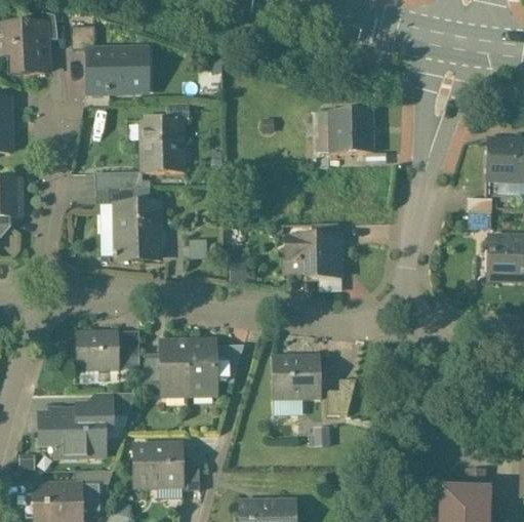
[(55,14),(42,11),(42,24),(44,23),(45,40),(57,39),(55,14)]
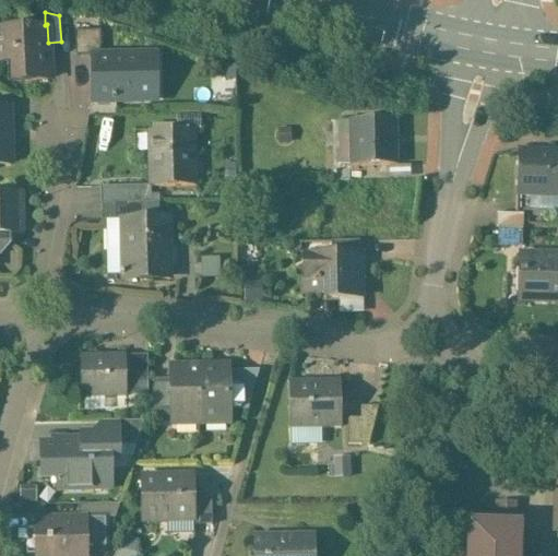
[(45,25),(0,26),(0,58),(13,58),(14,72),(30,71),(31,78),(50,77),(48,43),(47,24),(45,25)]
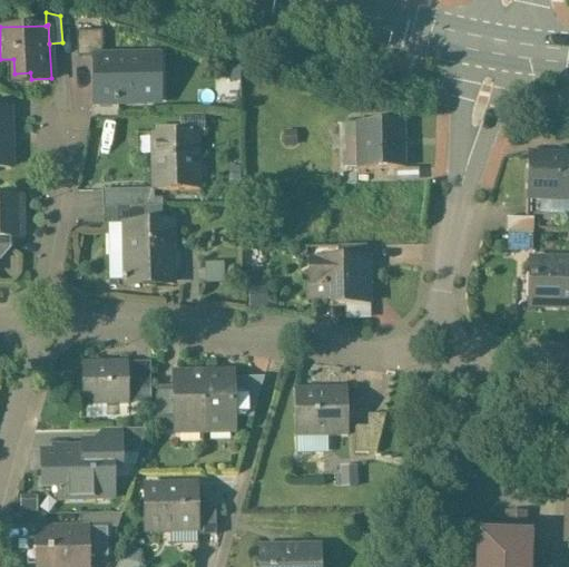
[(102,28),(77,28),(77,55),(95,55),(96,55),(96,48),(102,48),(102,28)]
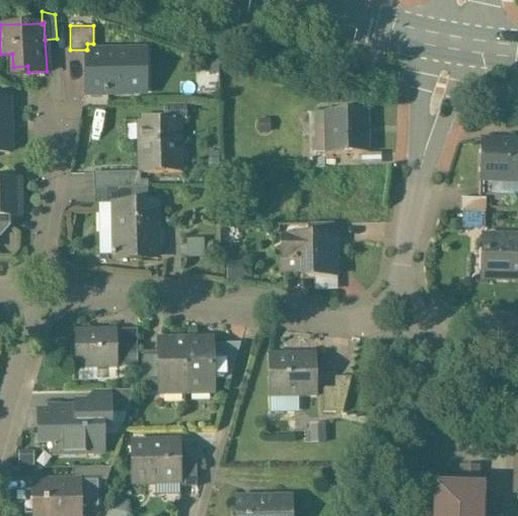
[(87,50),(86,50),(86,91),(107,91),(107,85),(133,84),(132,49),(87,50)]
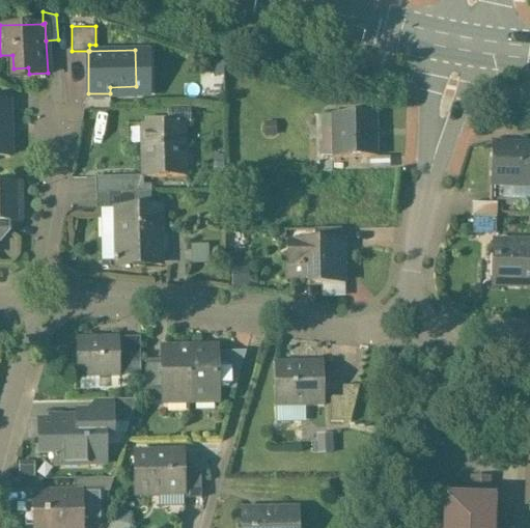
[(0,99),(0,153),(9,154),(8,100),(0,99)]
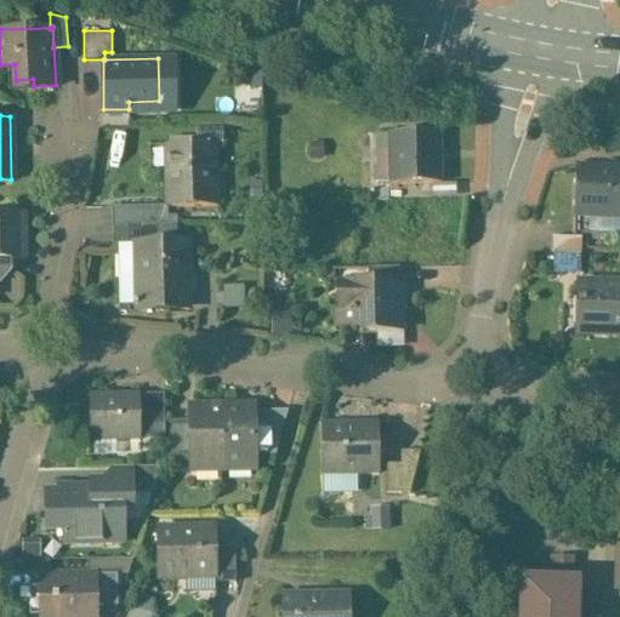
[(442,181),(441,131),(390,132),(390,182),(442,181)]
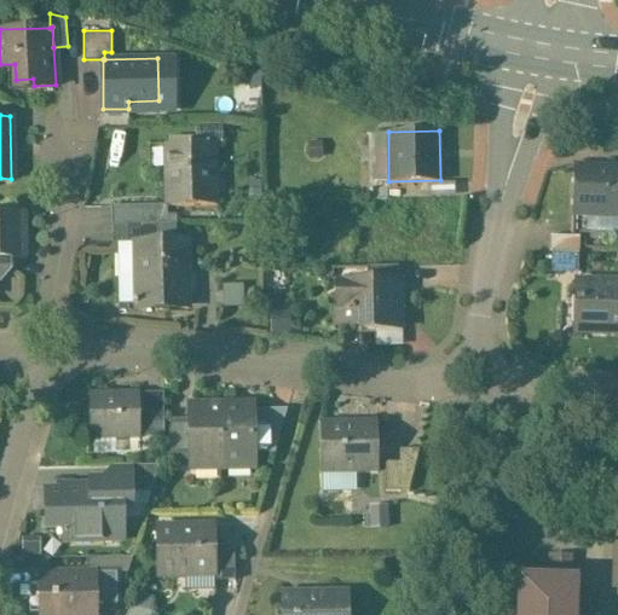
[(215,141),(165,143),(166,204),(217,203),(215,141)]
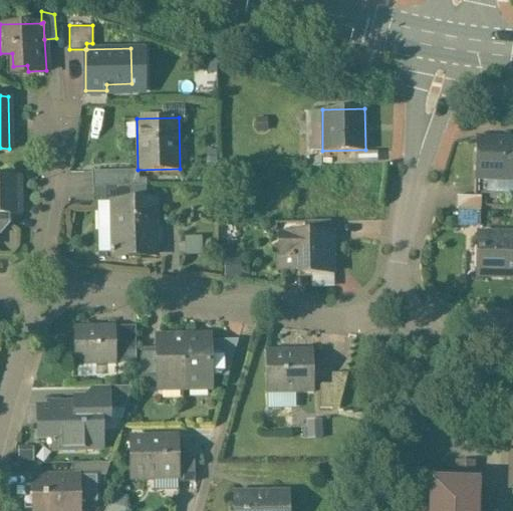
[(512,137),(477,136),(475,178),(512,179),(512,137)]
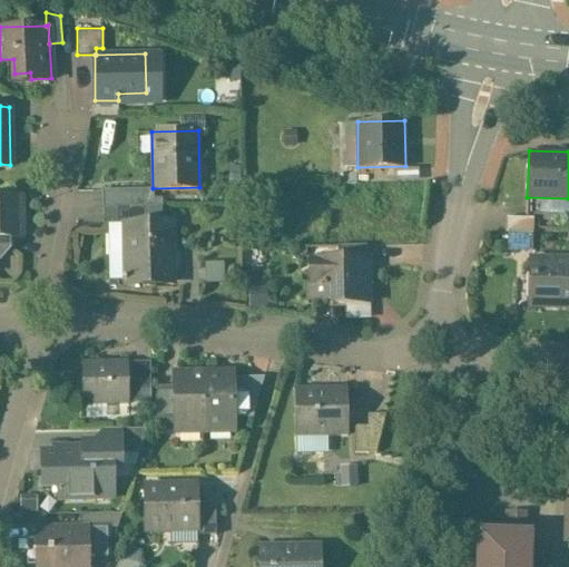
[(147,205),(146,187),(102,188),(104,206),(147,205)]
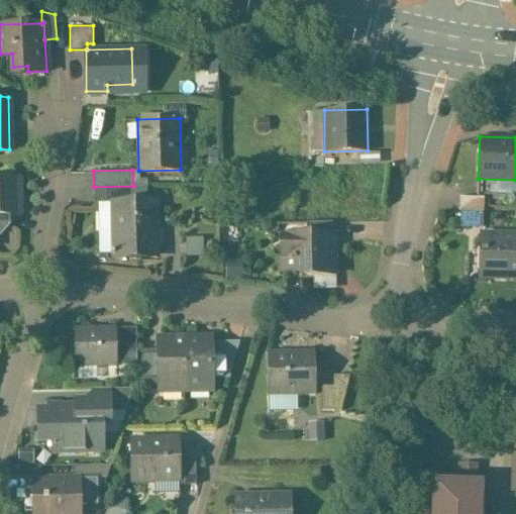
[(20,176),(0,176),(0,213),(8,213),(20,213),(20,176)]
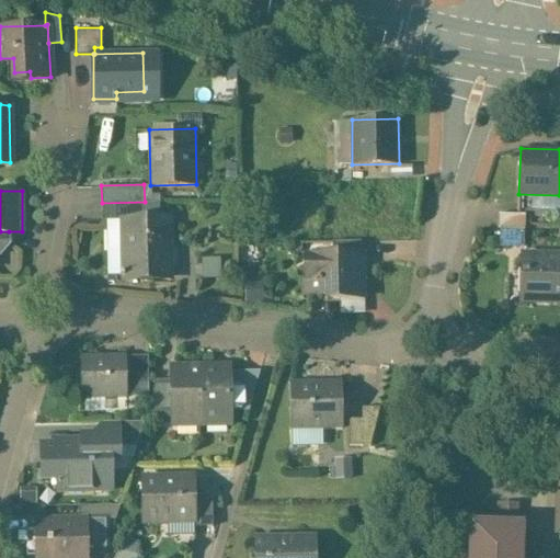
[(145,202),(102,203),(102,218),(122,218),(128,218),(128,216),(160,215),(159,202),(145,202)]
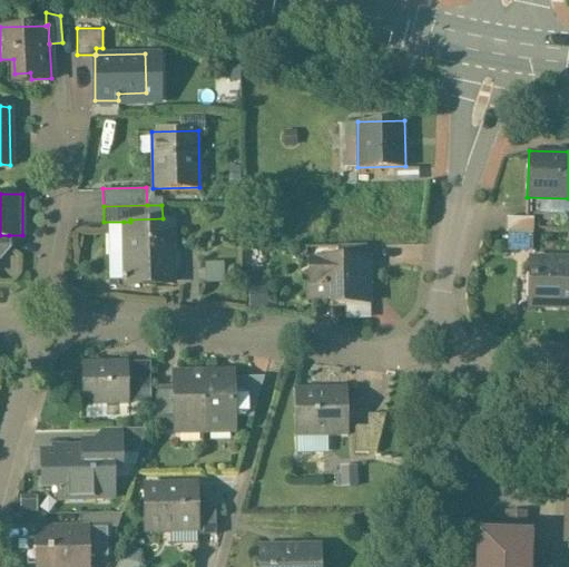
[(533,216),(507,215),(506,231),(533,231),(533,216)]
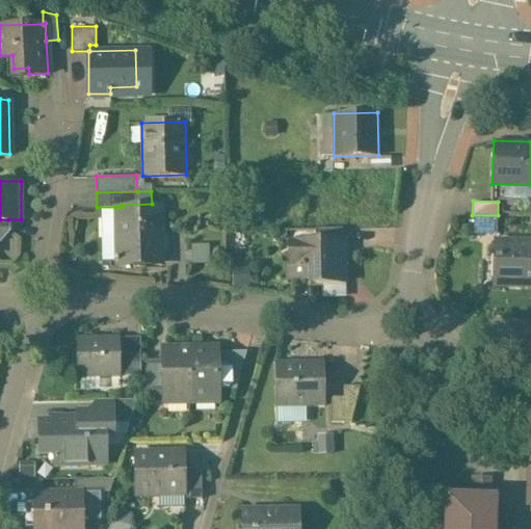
[(162,260),(161,204),(152,204),(122,205),(122,207),(115,207),(116,261),(162,260)]
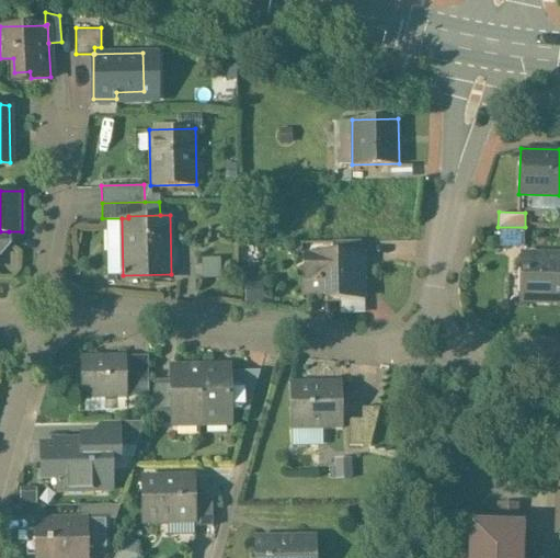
[(9,231),(0,231),(0,251),(1,252),(9,243),(9,231)]
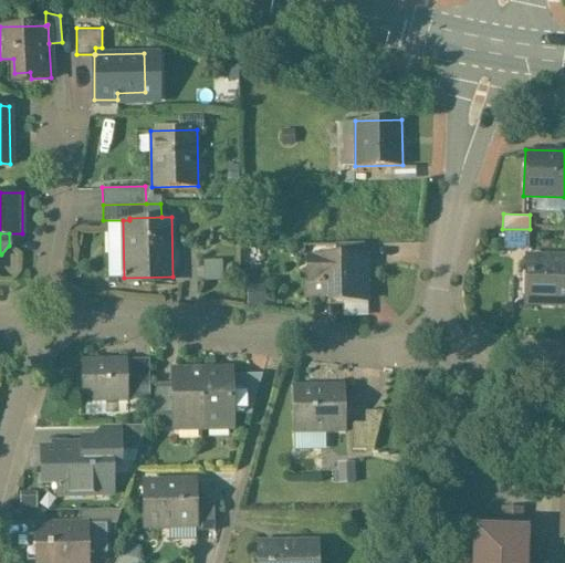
[(364,241),(336,242),(336,254),(365,254),(364,241)]
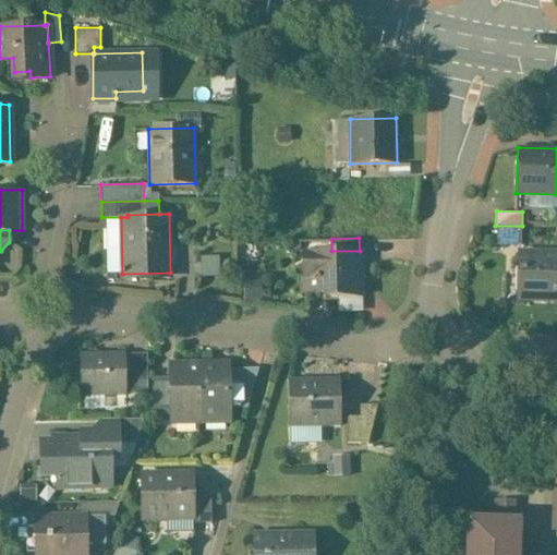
[(331,251),(318,252),(318,275),(303,276),(303,292),(327,291),(328,296),(361,296),(360,251),(331,251)]
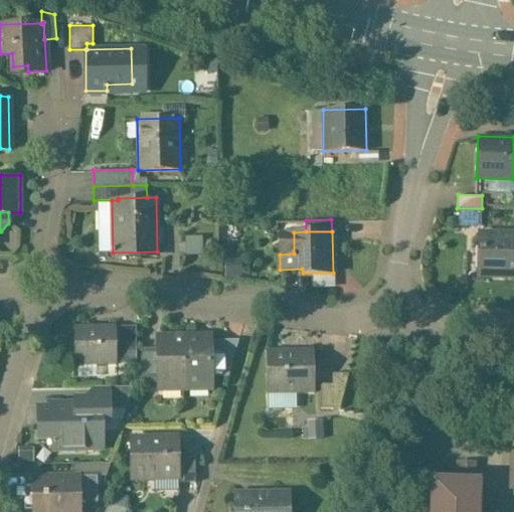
[(513,234),(480,234),(480,247),(475,247),(474,251),(483,251),(482,269),(503,269),(502,274),(513,274),(513,234)]
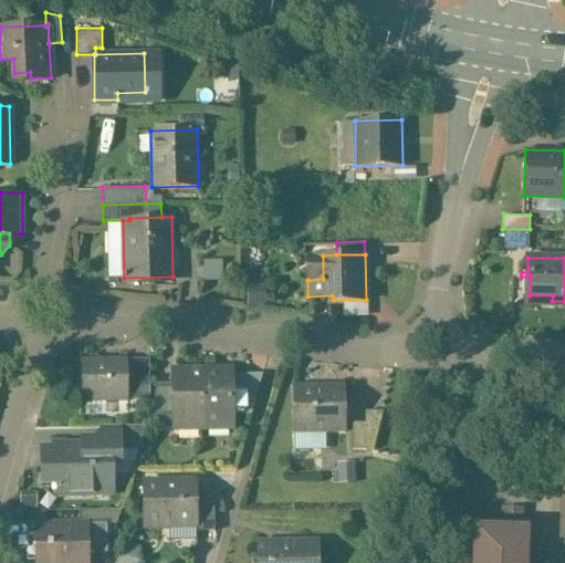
[(150,393),(149,357),(127,358),(128,398),(149,398),(149,393),(150,393)]
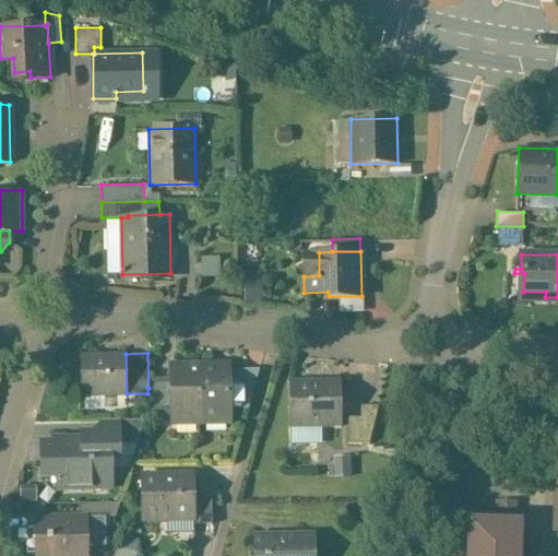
[(126,354),(81,355),(82,395),(127,394),(126,354)]
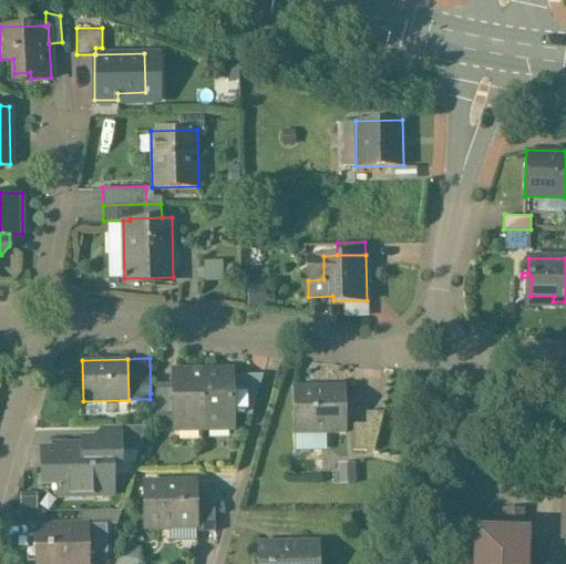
[(233,369),(204,370),(204,427),(233,427),(233,414),(233,373),(233,369)]
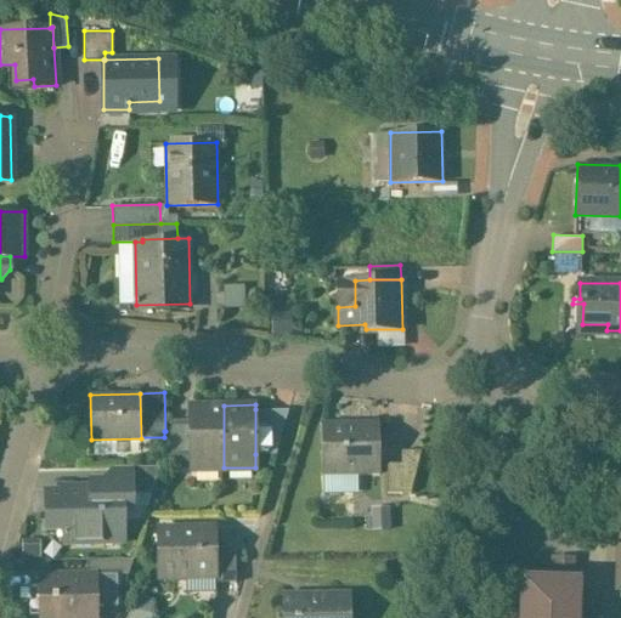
[(224,406),(190,406),(190,468),(224,468),(224,406)]
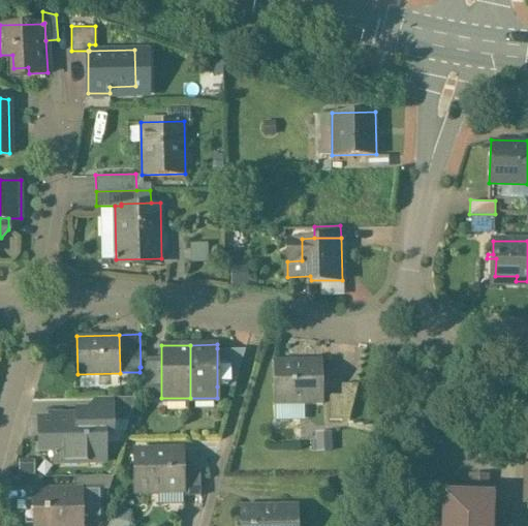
[(245,348),(217,348),(217,387),(235,387),(245,348)]
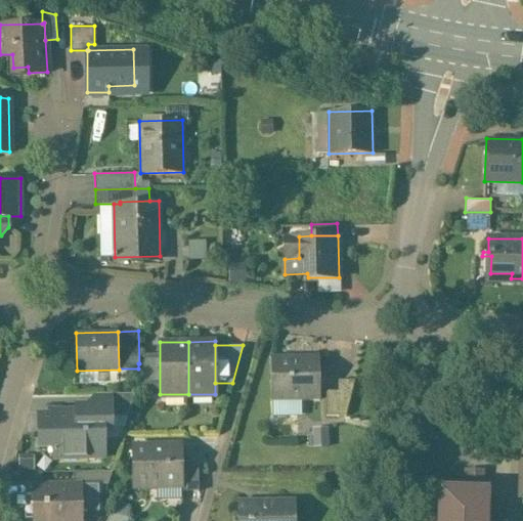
[(319,355),(271,356),(272,399),(319,398),(319,355)]
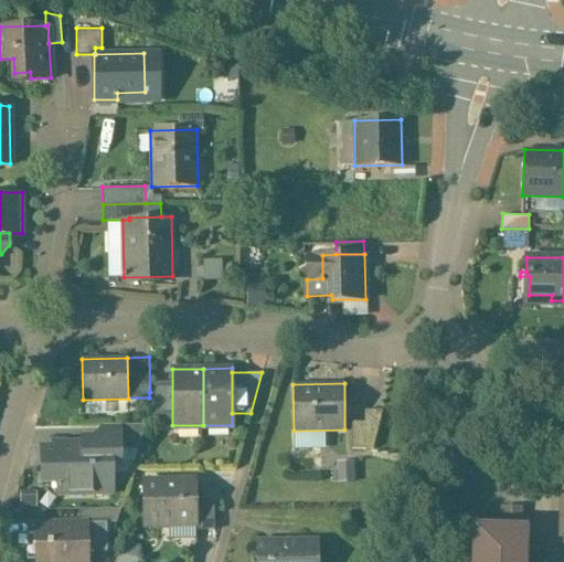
[(365,421),(351,421),(352,447),(365,447),(365,421)]
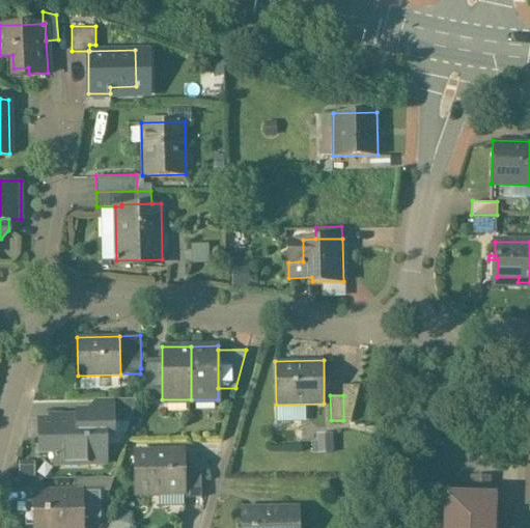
[(136,397),(101,398),(101,415),(104,415),(104,422),(129,421),(136,397)]
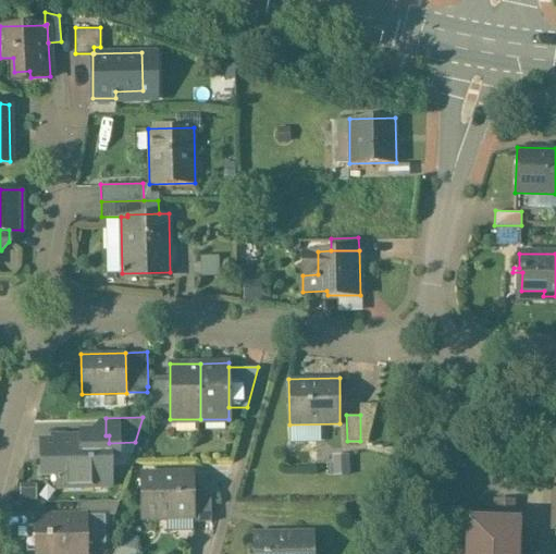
[(106,435),(57,436),(58,487),(110,485),(109,443),(109,435),(106,435)]
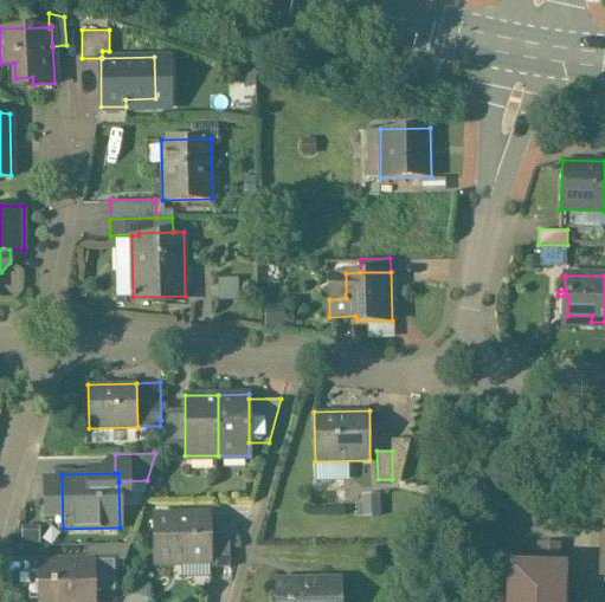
[(210,513),(153,515),(154,561),(210,560),(211,560),(210,537),(210,513)]
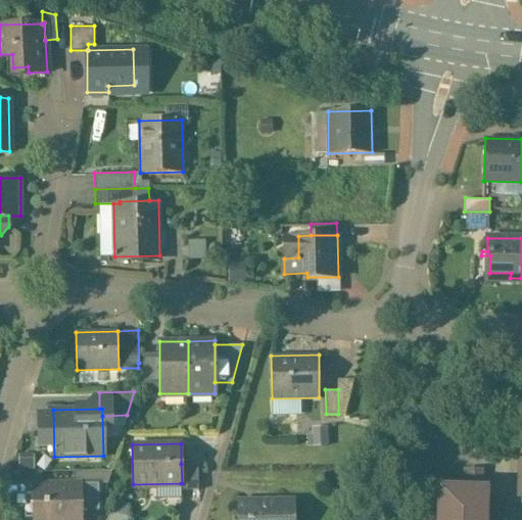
[(198,488),(197,463),(181,464),(182,483),(181,483),(181,489),(198,488)]
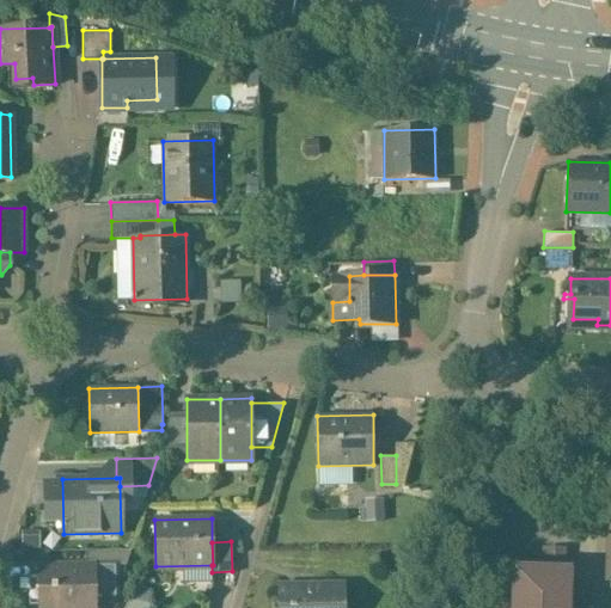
[(115,564),(95,565),(96,595),(116,594),(115,564)]
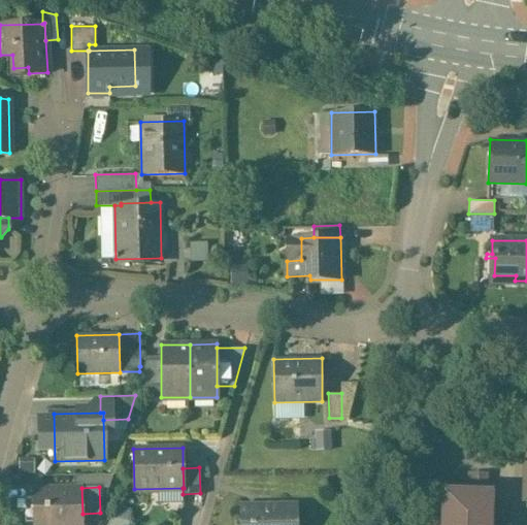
[(81,488),(33,488),(33,524),(81,524),(83,514),(81,488)]
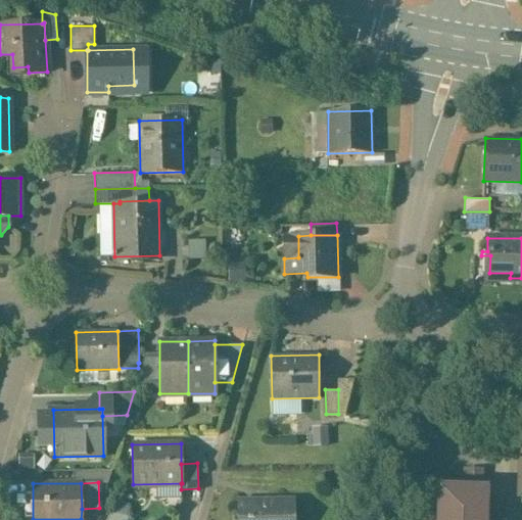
[(488,519),(490,488),(438,486),(436,519),(488,519)]
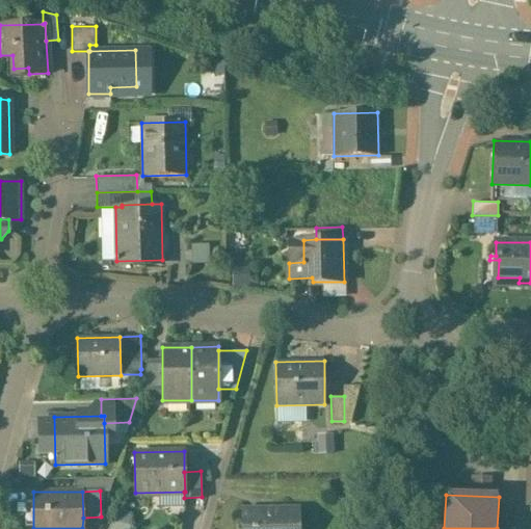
[(298,528),(298,507),(243,508),(242,528),(298,528)]
